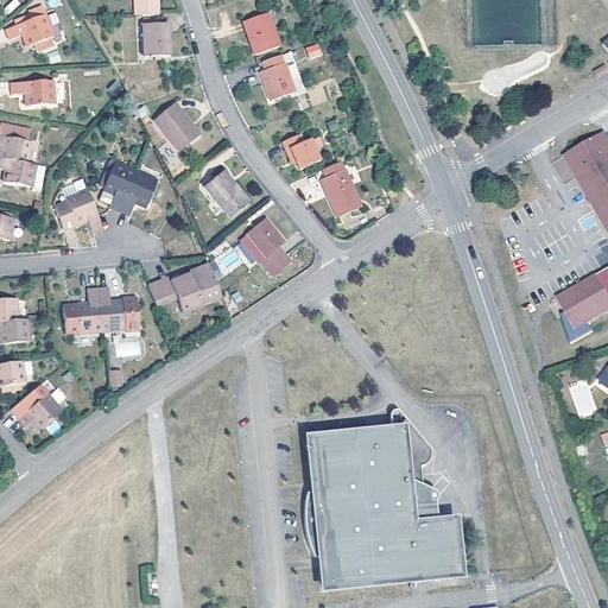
[(133,0),(134,16),(158,14),(157,0),(133,0)]
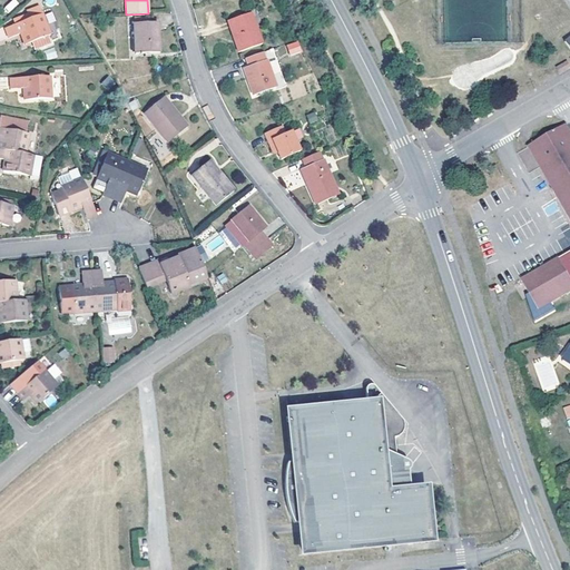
[(16,25),(6,28),(9,38),(21,33),(25,32),(26,36),(22,37),(26,45),(32,42),(36,50),(52,45),(48,36),(50,35),(42,15),(40,7),(27,11),(28,15),(30,19),(16,25)]
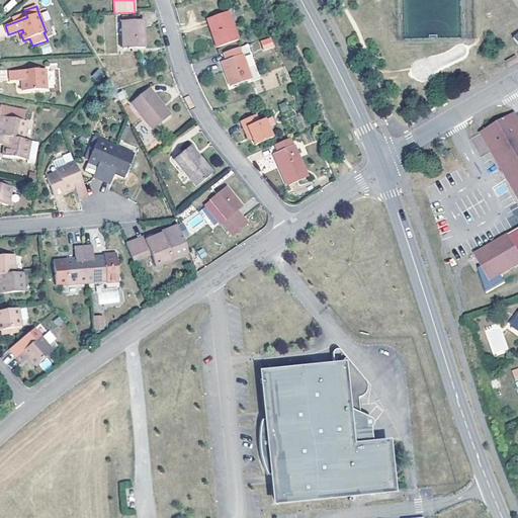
[(230,10),(205,18),(216,48),(239,39),(230,10)]
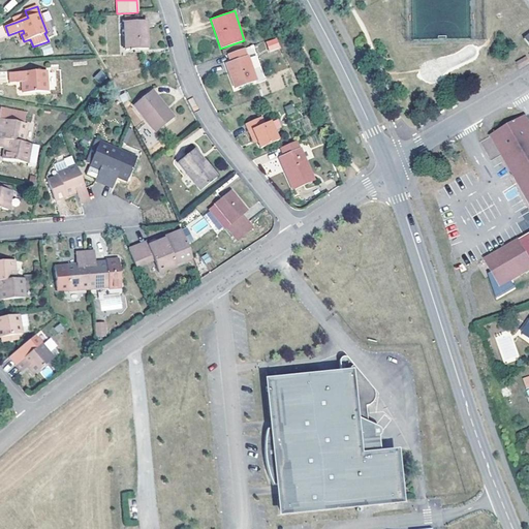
[(12,19),(14,23),(28,18),(26,13),(12,19)]
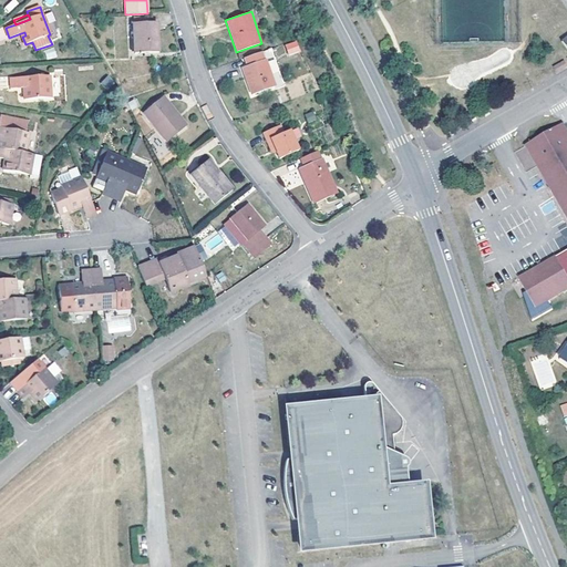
[(148,23),(133,23),(134,54),(158,53),(157,22),(148,23)]
